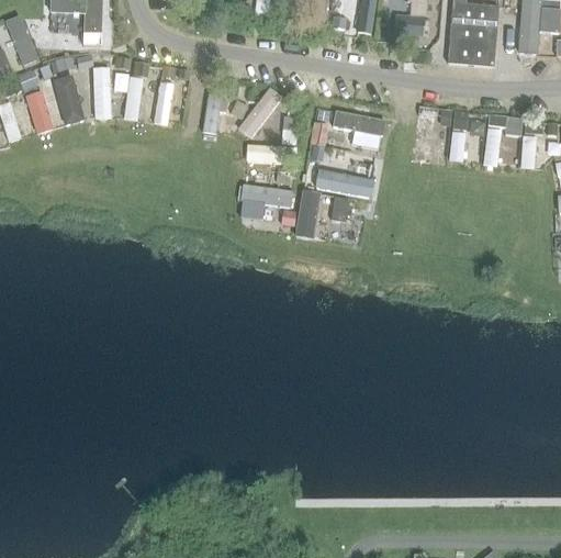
[(82,13),(81,44),(99,45),(101,0),(49,0),(49,12),(82,13)]
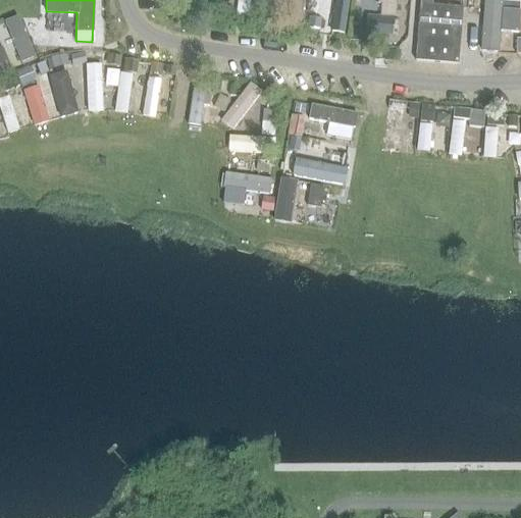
[(218,0),(216,11),(228,13),(230,2),(218,0)]
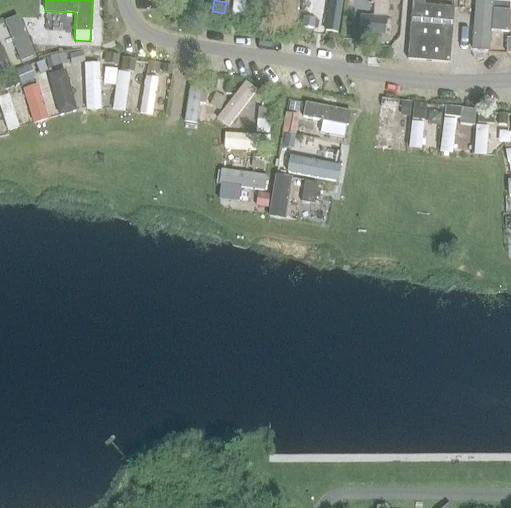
[(234,0),(234,13),(248,13),(248,0),(234,0)]
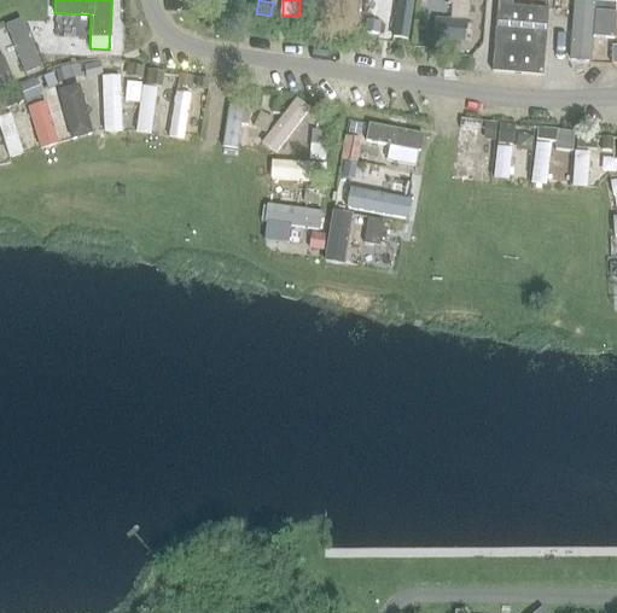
[(360,19),(360,0),(344,0),(344,19),(360,19)]
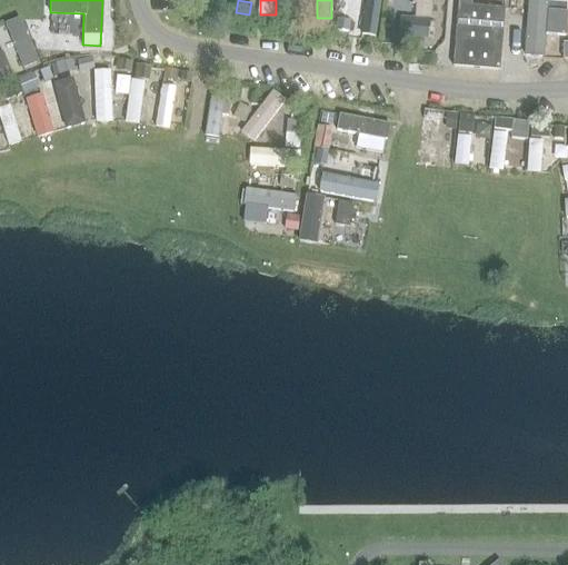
[(365,0),(361,31),(378,33),(382,0),(365,0)]
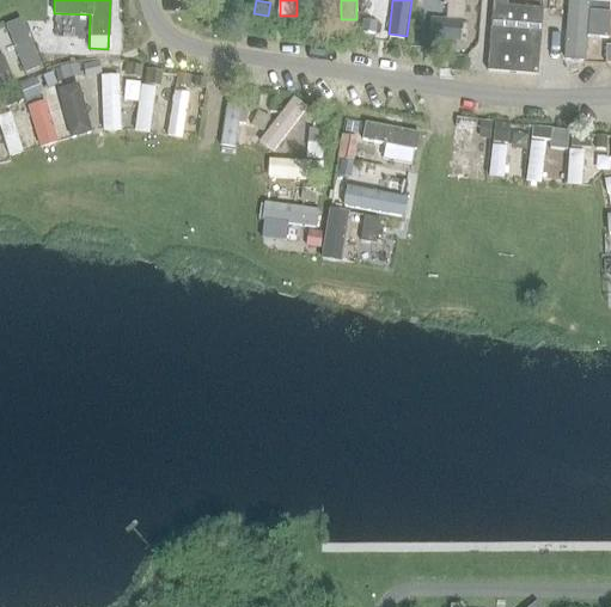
[(587,1),(585,34),(606,36),(609,1),(598,0),(587,0),(587,1)]
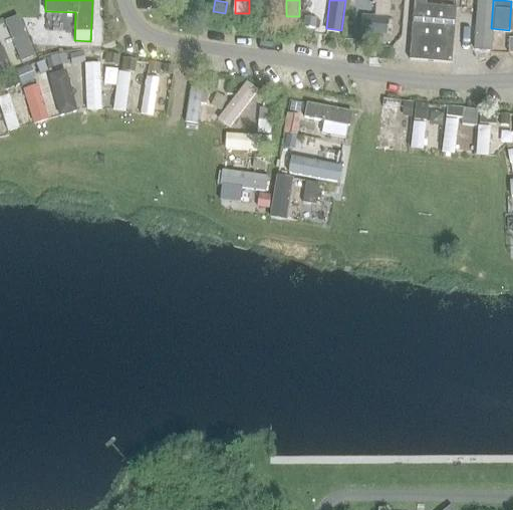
[(262,14),(264,3),(256,1),(254,13),(262,14)]
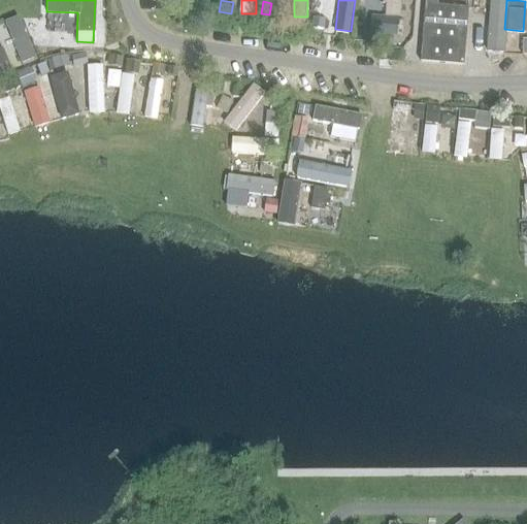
[(463,62),(467,6),(425,3),(421,59),(463,62)]
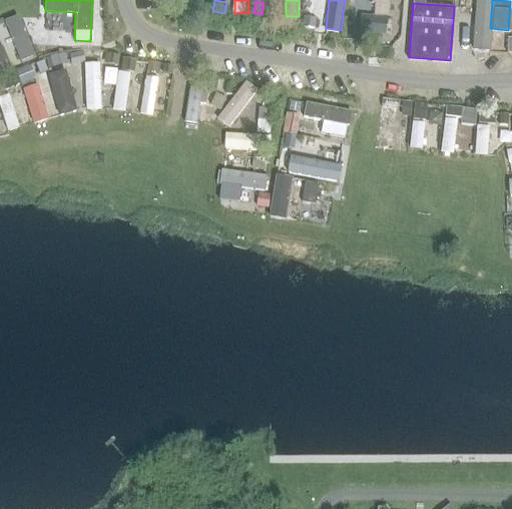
[(386,16),(372,15),(360,14),(359,30),(369,31),(385,32),(386,16)]
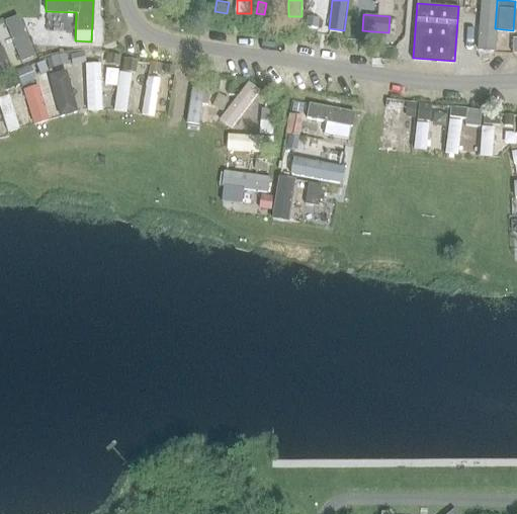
[(307,16),(306,25),(317,26),(318,17),(307,16)]
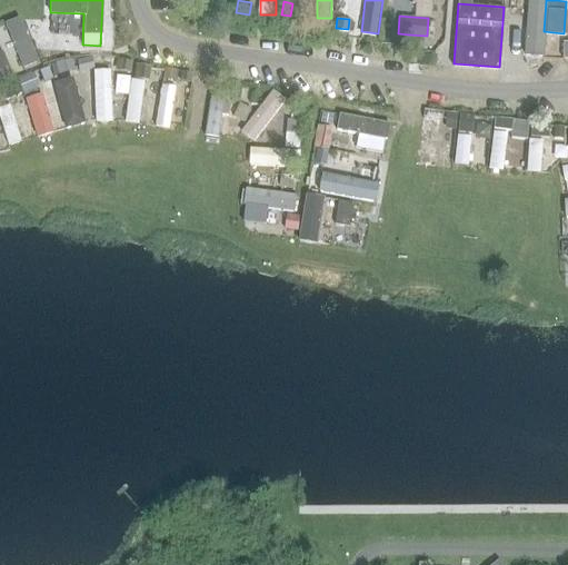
[(16,19),(2,25),(18,67),(32,62),(16,19)]
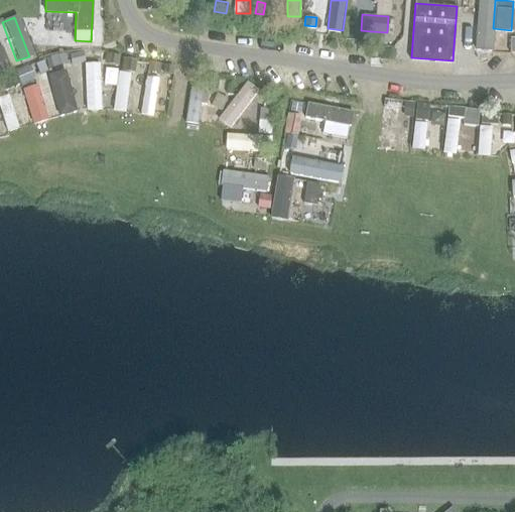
[(371,31),(371,42),(386,43),(387,32),(371,31)]
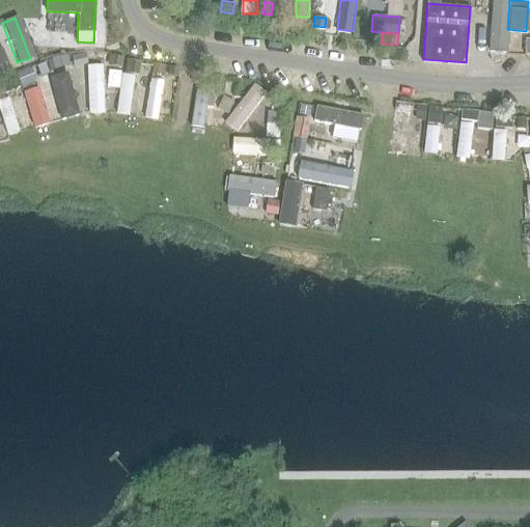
[(83,50),(71,54),(73,62),(86,59),(83,50)]
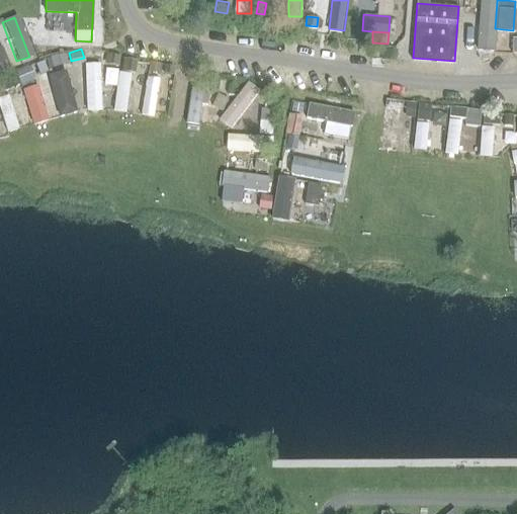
[(98,59),(99,51),(91,50),(90,58),(98,59)]
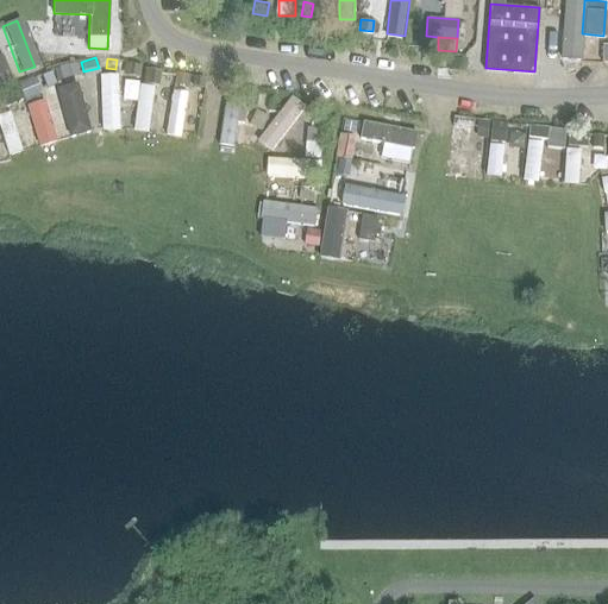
[(76,68),(74,61),(58,64),(61,73),(76,68)]
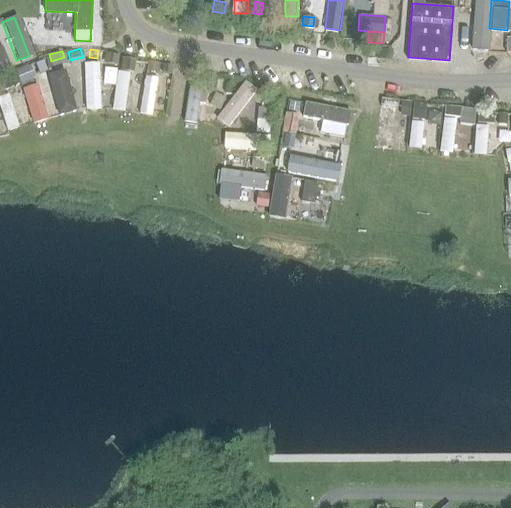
[(116,60),(117,53),(105,51),(104,58),(116,60)]
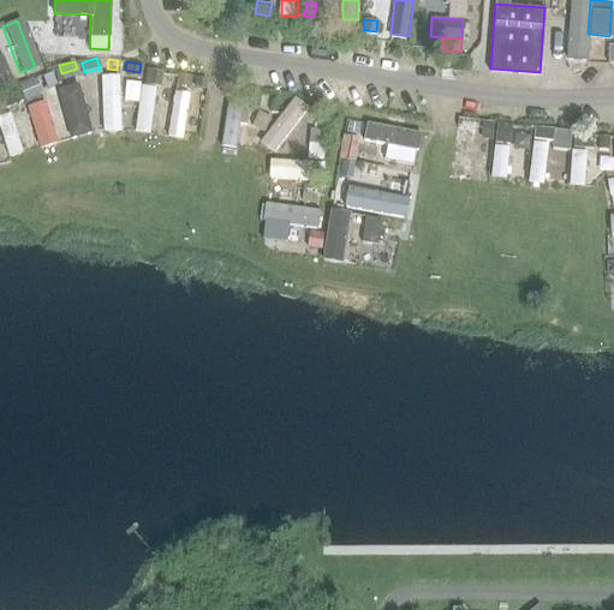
[(159,69),(147,67),(145,82),(156,83),(159,69)]
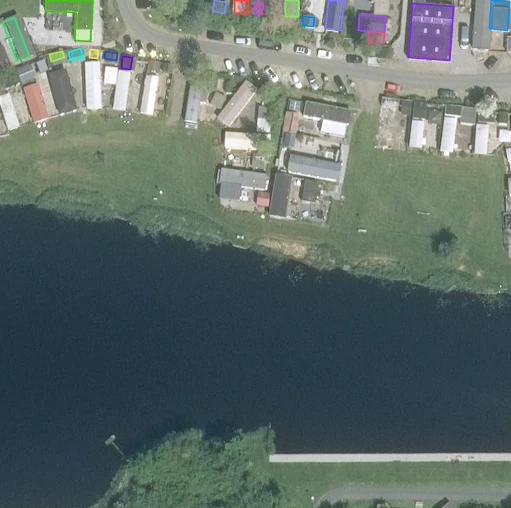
[(7,57),(0,60),(0,70),(10,66),(7,57)]
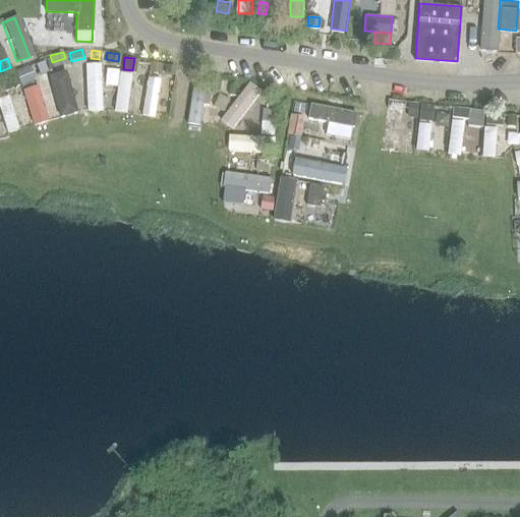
[(40,71),(47,68),(43,60),(37,62),(40,71)]
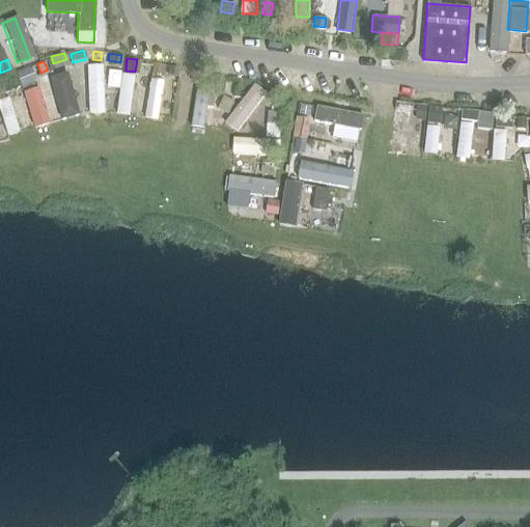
[(155,62),(154,71),(163,73),(164,63),(155,62)]
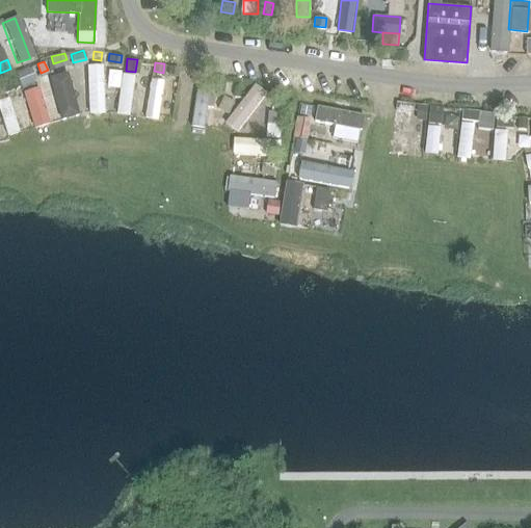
[(169,64),(168,72),(177,74),(178,66),(169,64)]
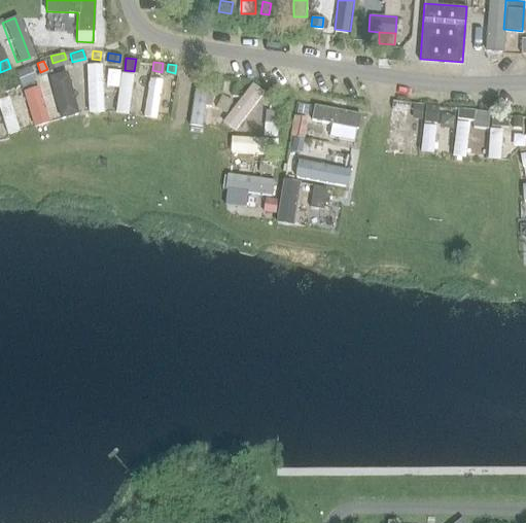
[(22,82),(32,77),(34,77),(29,65),(15,70),(21,82),(22,82)]
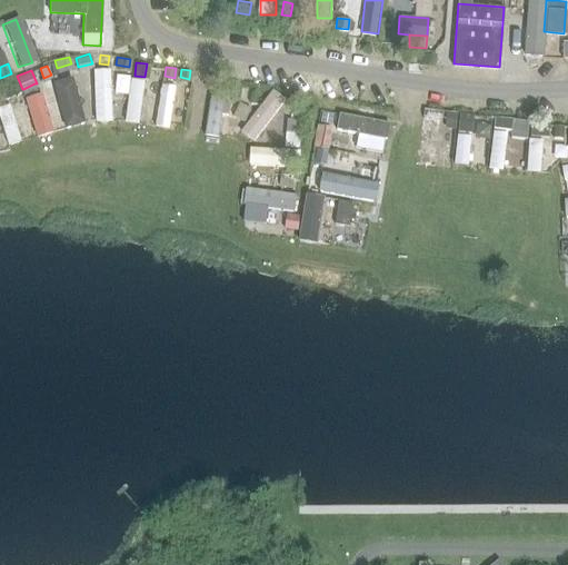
[(68,126),(88,121),(76,73),(56,79),(68,126)]
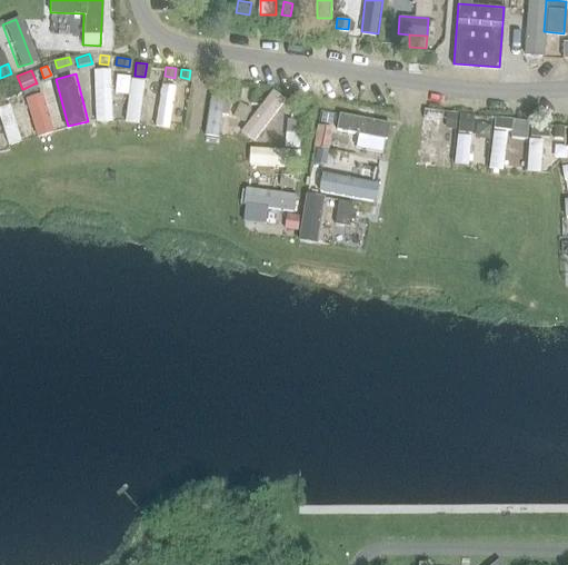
[(112,119),(110,78),(96,79),(98,120),(112,119)]
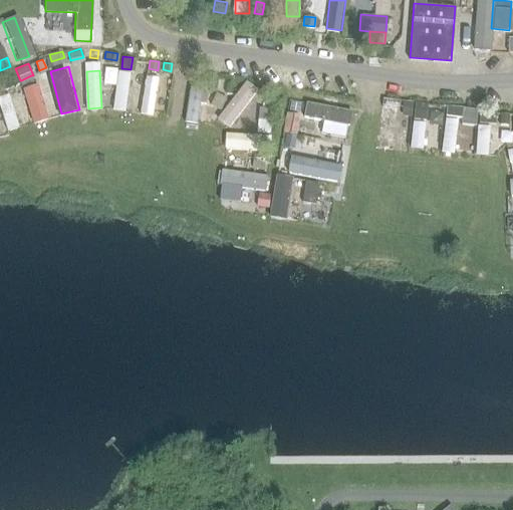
[(3,87),(20,80),(16,72),(0,79),(3,87)]
